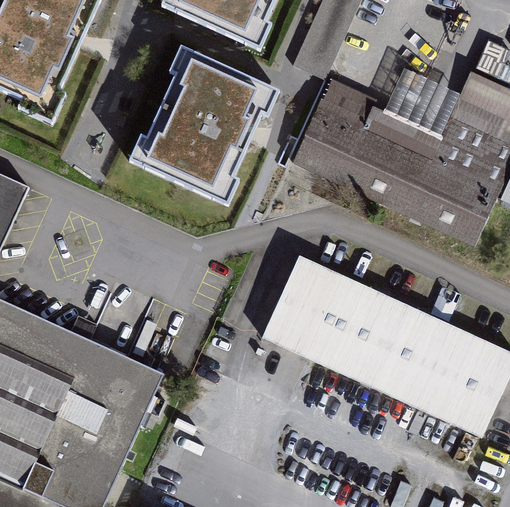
[(0,0),(0,85),(20,95),(16,102),(52,118),(65,87),(58,84),(96,0),(0,0)]
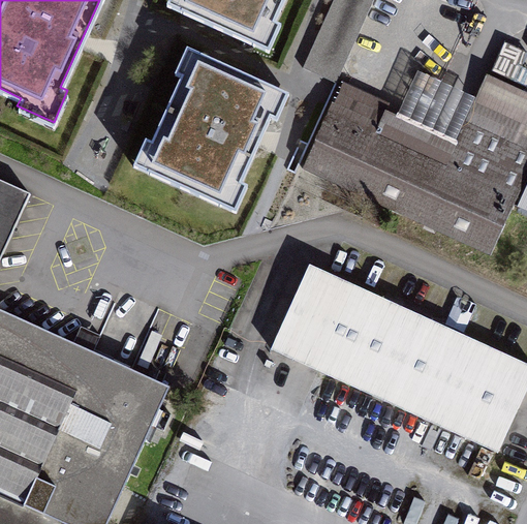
[(163,0),(267,48),(280,18),(275,16),(281,0),(163,0)]
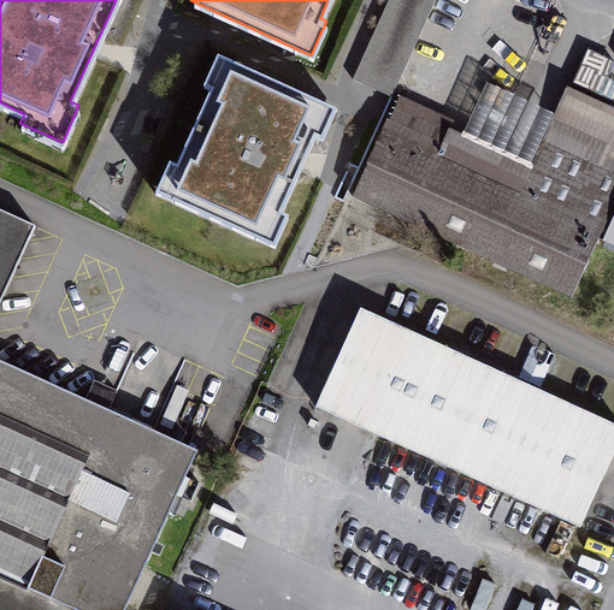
[(383,0),(350,73),(388,90),(430,0),(383,0)]
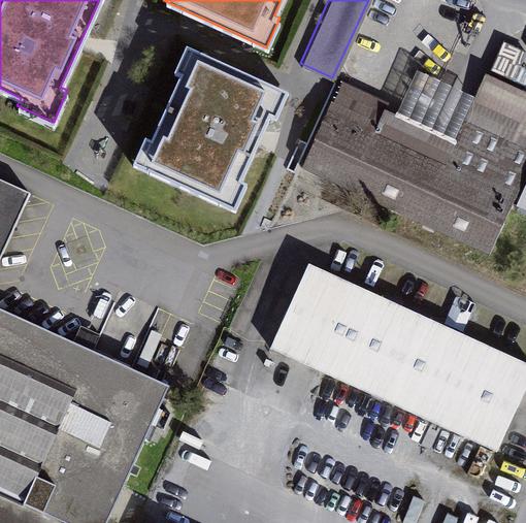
[(289,89),(185,40),(171,69),(179,72),(151,135),(143,132),(131,160),(233,206),(245,180),(239,176),(269,113),(275,117),(289,89)]
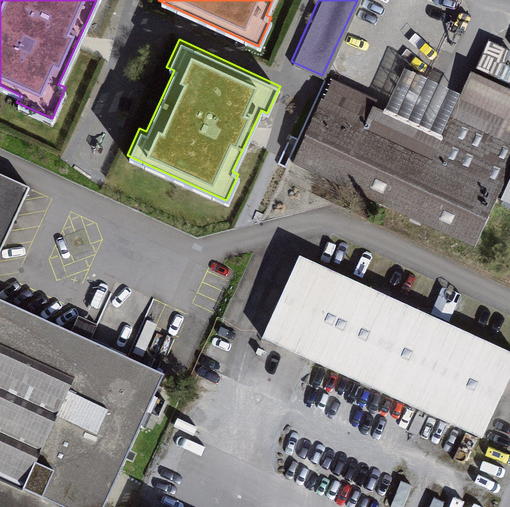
[(509,156),(509,87),(466,67),(437,131),(329,81),(293,157),(472,240),(509,156)]
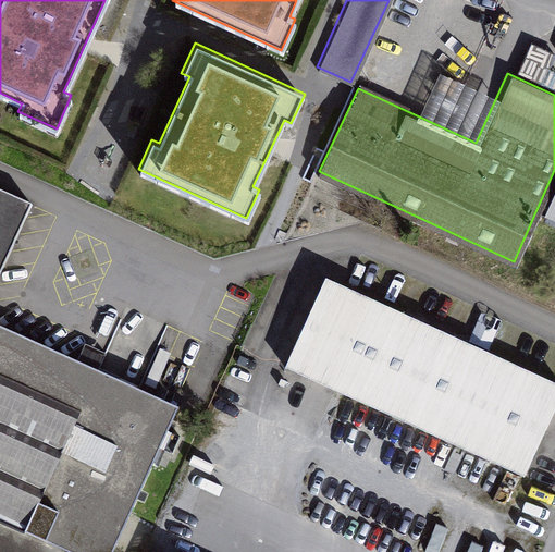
[(554,188),(545,211),(554,215),(554,188)]
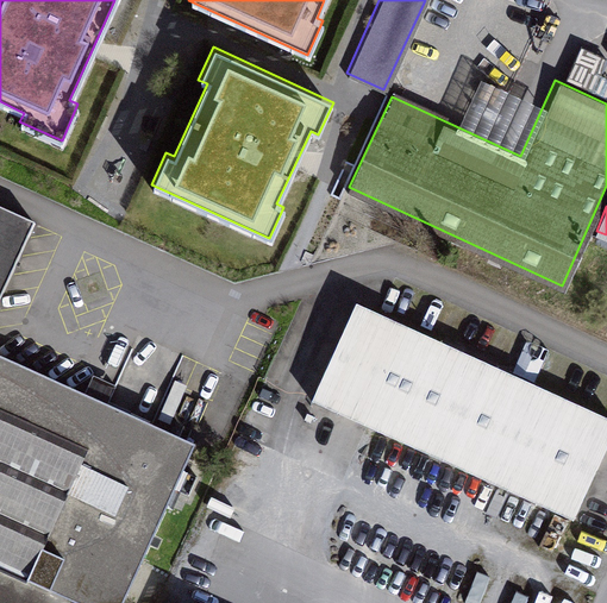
[(0,300),(33,227),(0,211),(0,602),(121,602),(198,437),(0,346),(0,300)]
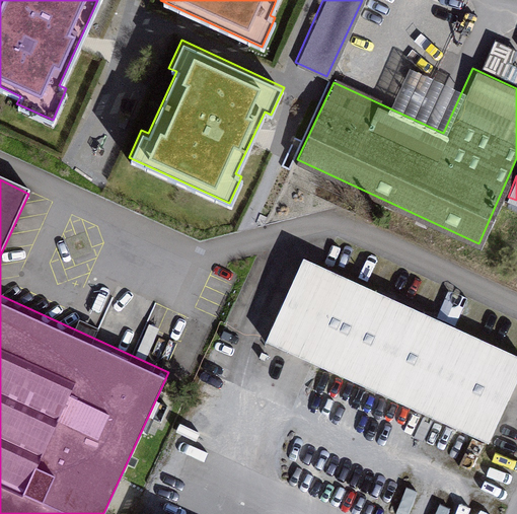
[(516,383),(516,355),(302,260),(265,343),(490,444),(516,383)]
